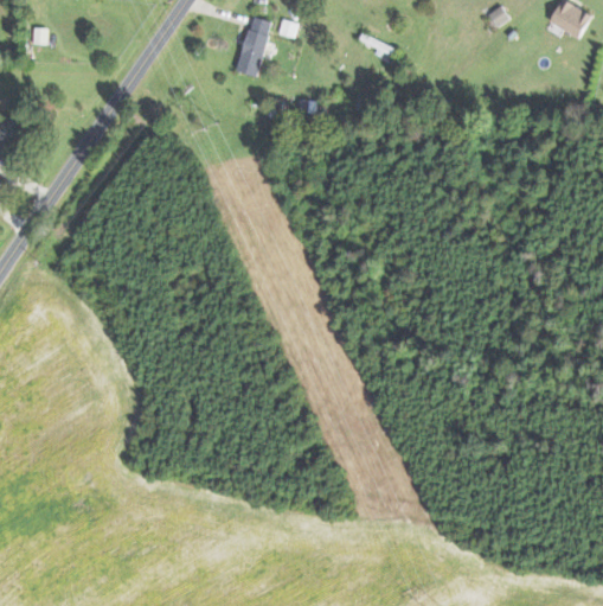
[(562,0),(549,21),(578,39),(592,17),(566,0),(562,0)]
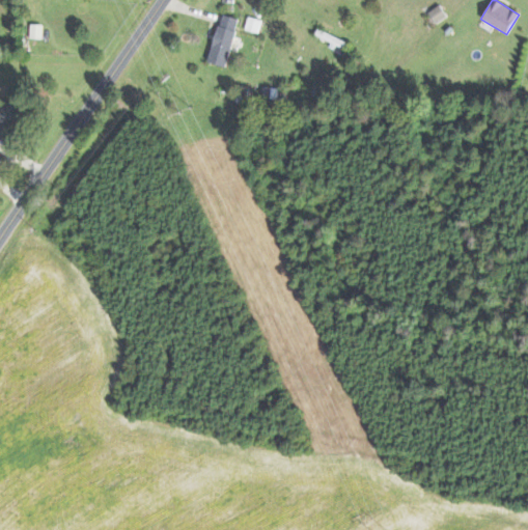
[(446,17),(439,5),(426,12),(434,24),(446,17)]
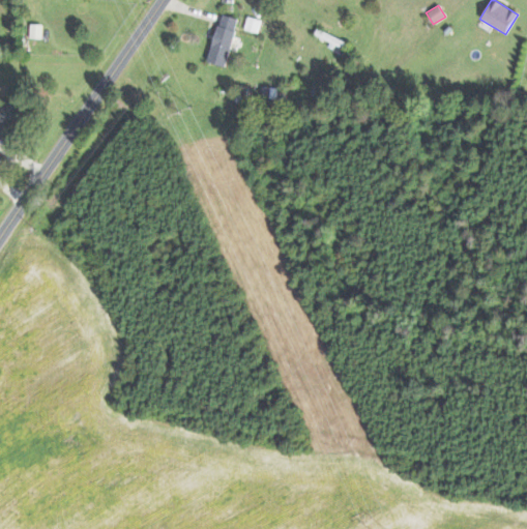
[(238,19),(220,15),(207,62),(225,67),(238,19)]
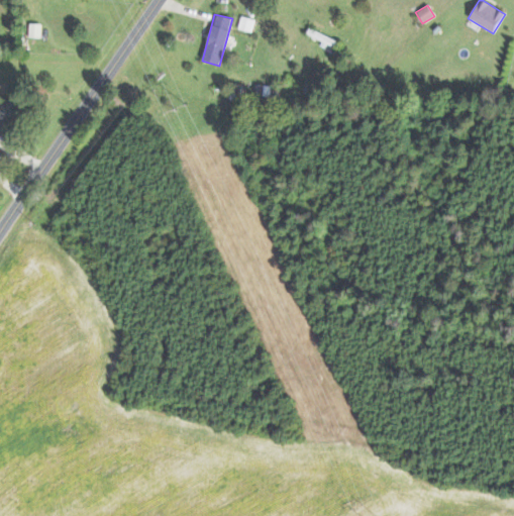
[(237,29),(251,33),(254,20),(240,16),(237,29)]
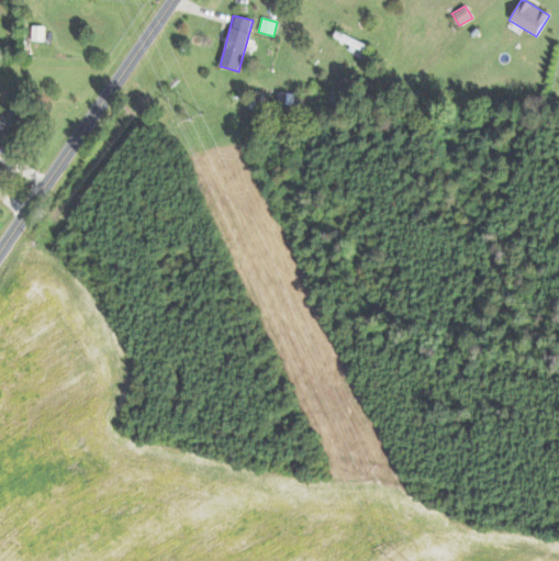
[(31,41),(44,42),(44,26),(31,26),(31,41)]
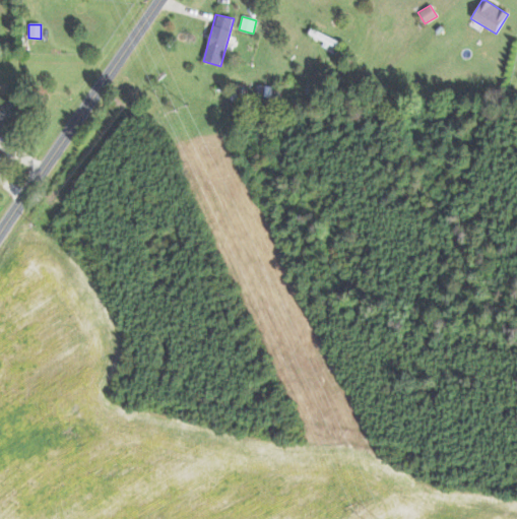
[(0,137),(19,110),(5,99),(0,106),(0,137)]
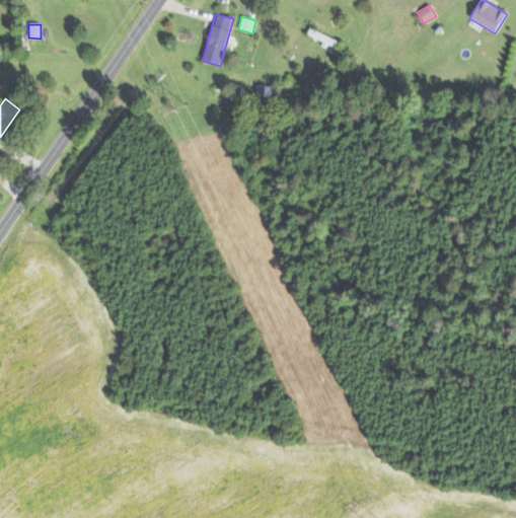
All buildings are outlined.
